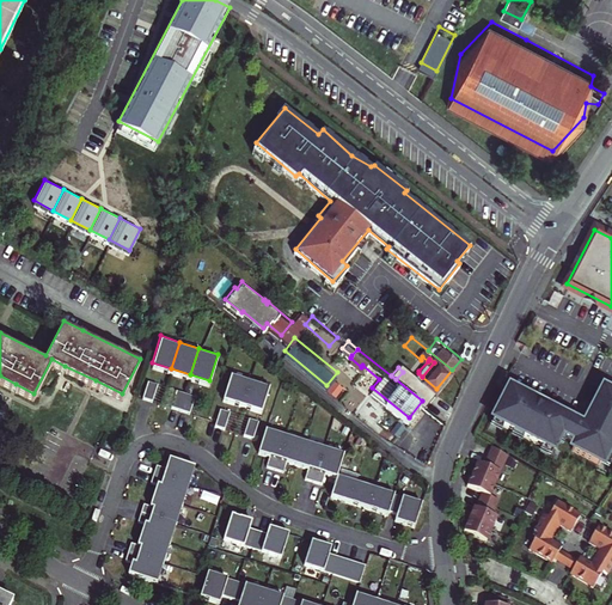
[(231,372),(222,397),(242,403),(250,378),(231,372)]
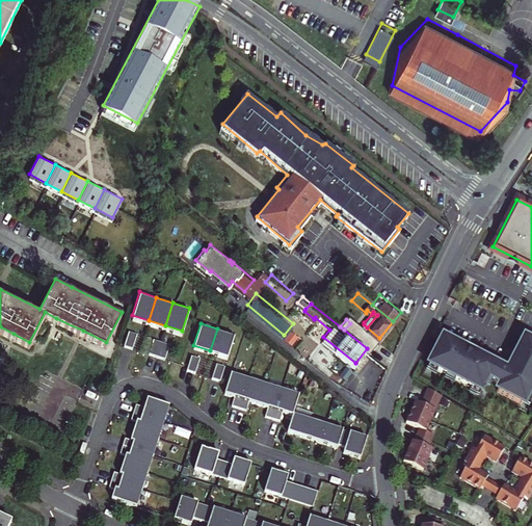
[(344,330),(367,348),(374,340),(363,330),(361,332),(350,323),(344,330)]
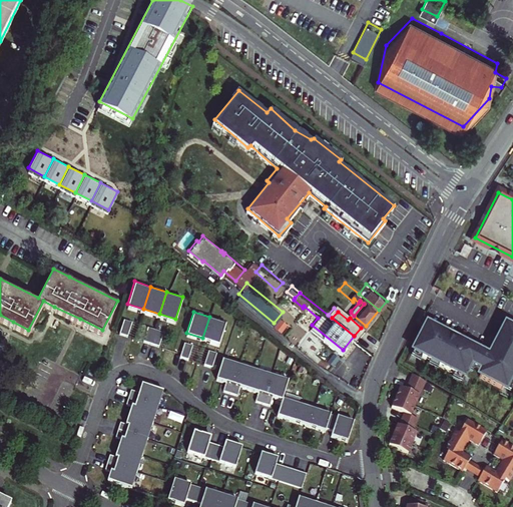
[(131,319),(123,316),(119,330),(127,332),(131,319)]
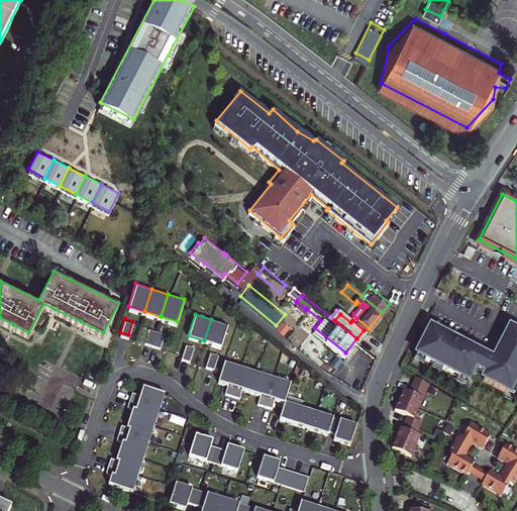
[(227,324),(211,319),(204,340),(220,345),(227,324)]
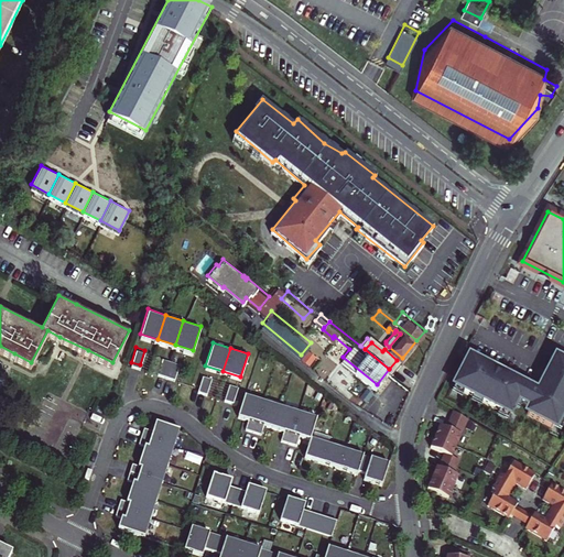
[(472,349),(456,377),(467,382),(465,386),(475,391),(476,388),(486,392),(484,396),(501,406),(503,402),(513,408),(521,395),(524,396),(523,399),(532,404),(529,410),(554,424),(560,414),(563,415),(563,414),(563,356),(560,353),(556,360),(554,358),(546,372),(551,373),(540,391),(483,359),(484,356),(472,349)]
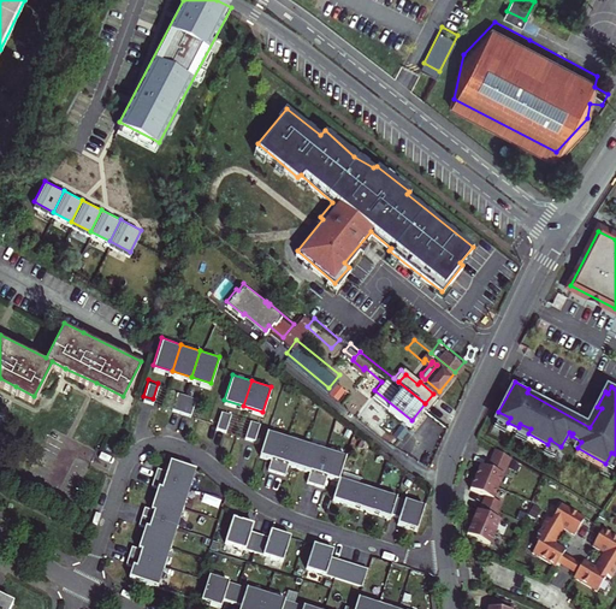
[(187,391),(177,389),(172,404),(182,408),(187,391)]
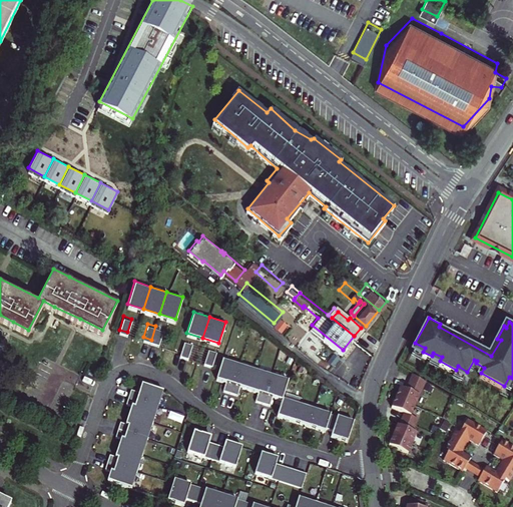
[(490,352),(440,324),(439,327),(491,356),(501,340),(497,339),(490,352)]
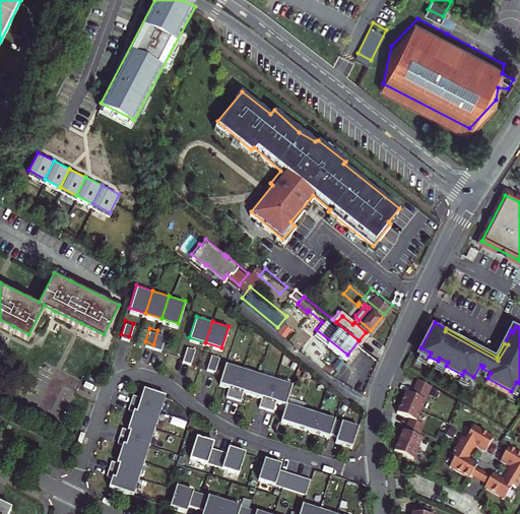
[(166,332),(157,330),(153,344),(160,346),(166,332)]
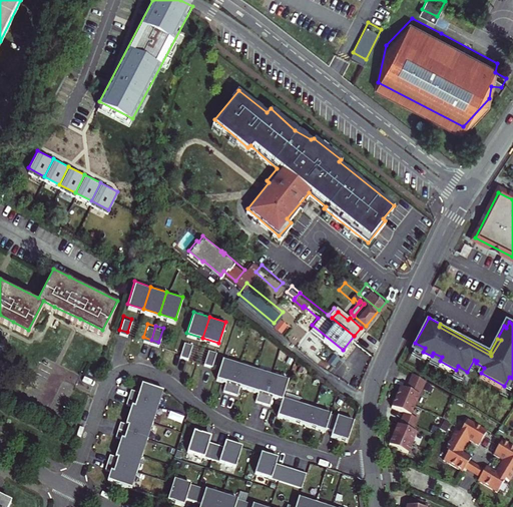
[(184,340),(179,354),(188,357),(192,343),(184,340)]
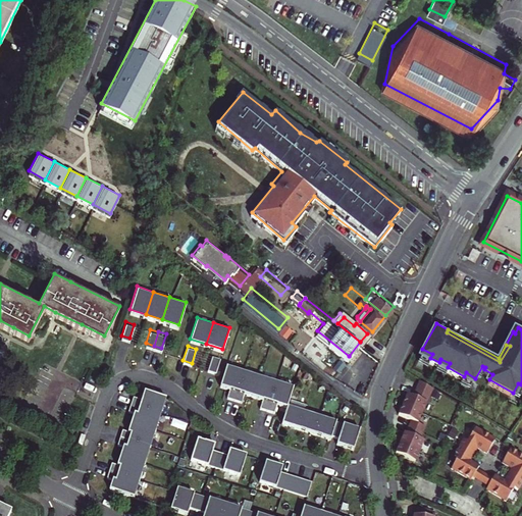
[(422,349),(420,352),(430,358),(432,354),(422,349)]
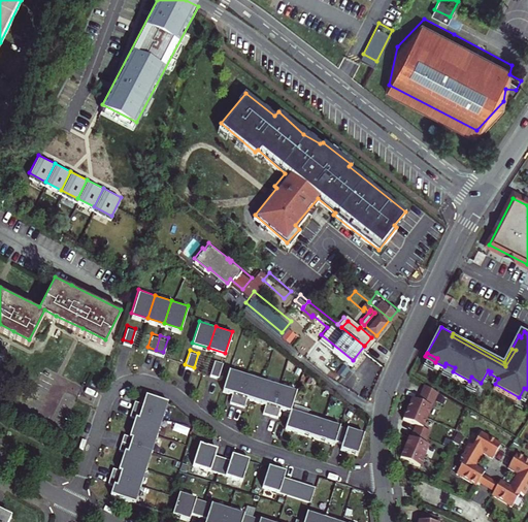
[(223,361),(215,358),(210,372),(219,374),(223,361)]
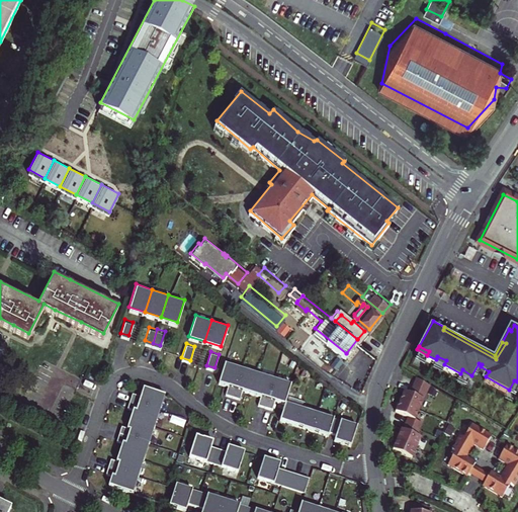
[(225,360),(219,380),(228,384),(225,392),(233,394),(241,365),(225,360)]
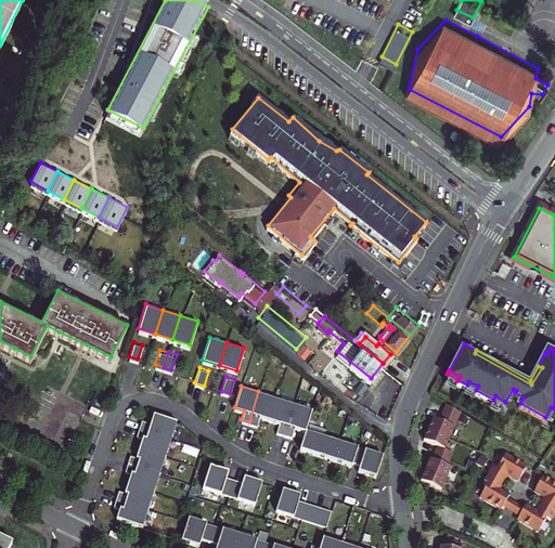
[(276,396),(258,391),(249,421),(257,423),(259,415),(269,418),(276,396)]
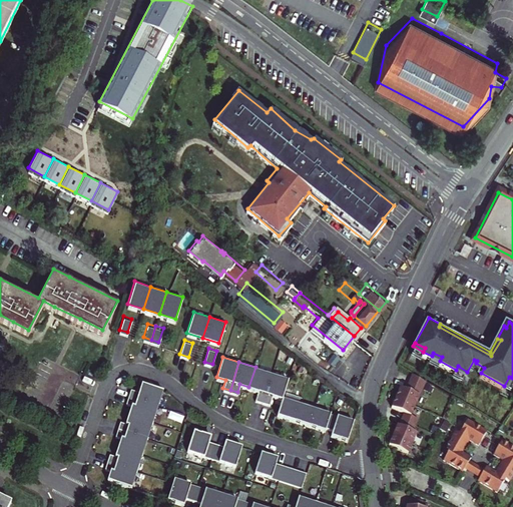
[(458,366),(456,370),(466,375),(467,372),(458,366)]
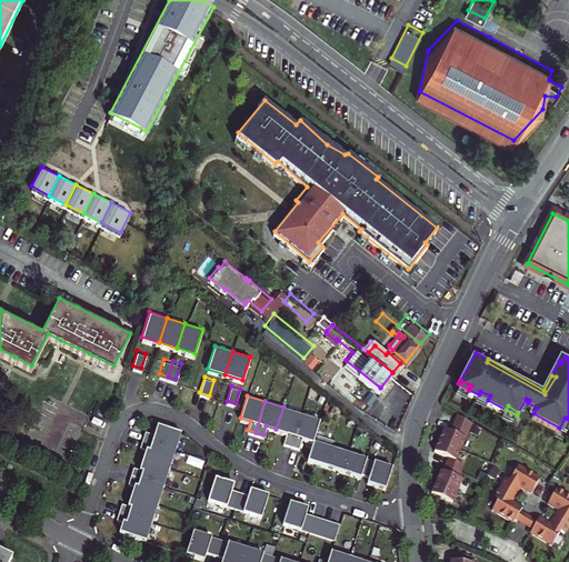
[(283,407),(276,429),(286,432),(283,441),(291,443),(301,412),(283,407)]
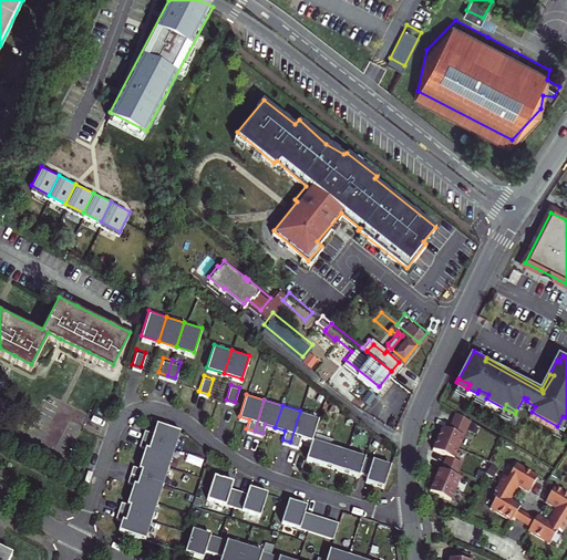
[(470,415),(455,406),(451,418),(466,425),(470,415)]
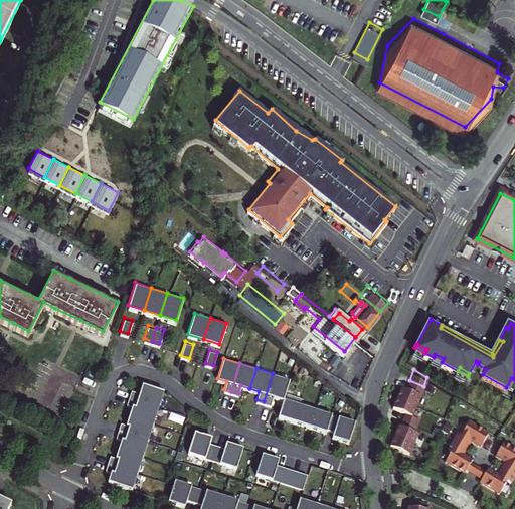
[(273,373),(264,401),(271,404),(274,395),(283,398),(284,396),(289,379),(273,373)]
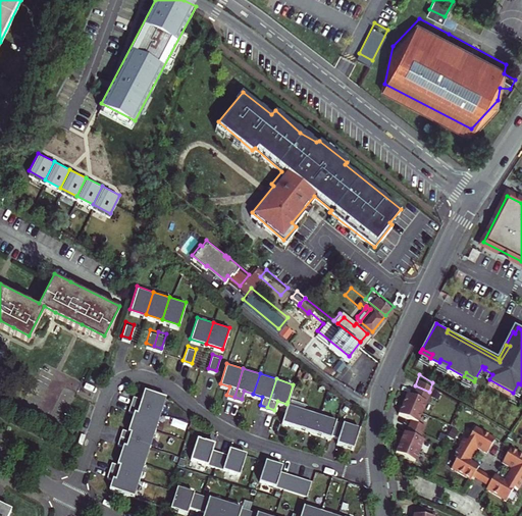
[(513,393),(516,395),(521,384),(518,383),(513,393)]
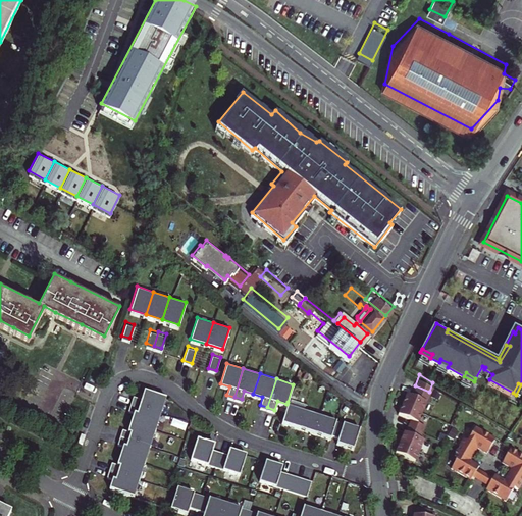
[(407,389),(403,399),(422,408),(429,392),(415,385),(412,392),(407,389)]
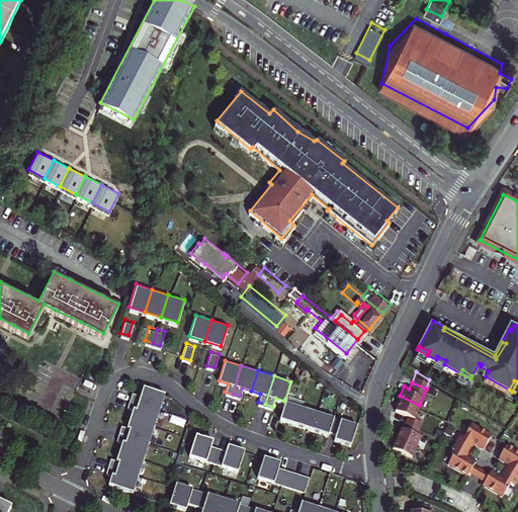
[(132,390),(130,397),(159,406),(164,391),(143,384),(140,392),(132,390)]
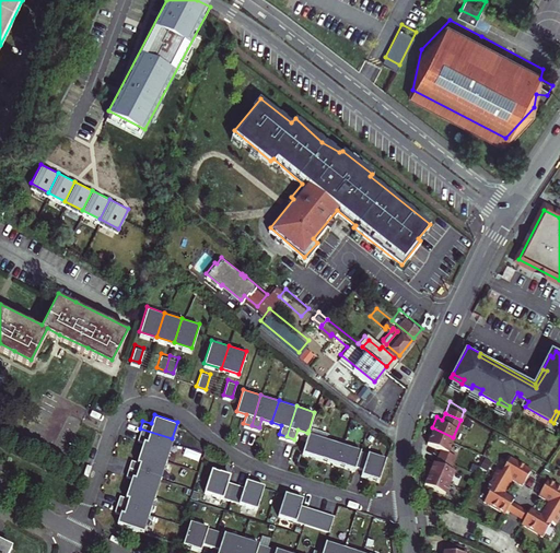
[(453,437),(432,427),(427,438),(441,445),(438,451),(452,458),(455,451),(447,448),(453,437)]
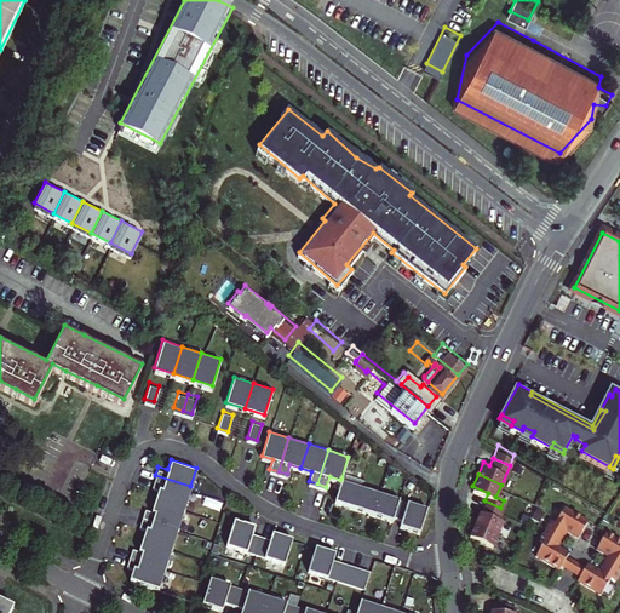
[(159,486),(155,497),(184,506),(190,486),(155,475),(153,483),(159,486)]
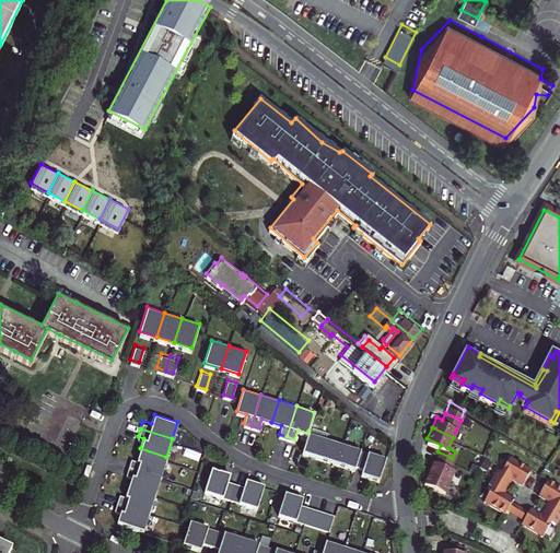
[(307,433),(303,448),(321,454),(326,436),(308,431),(307,433)]
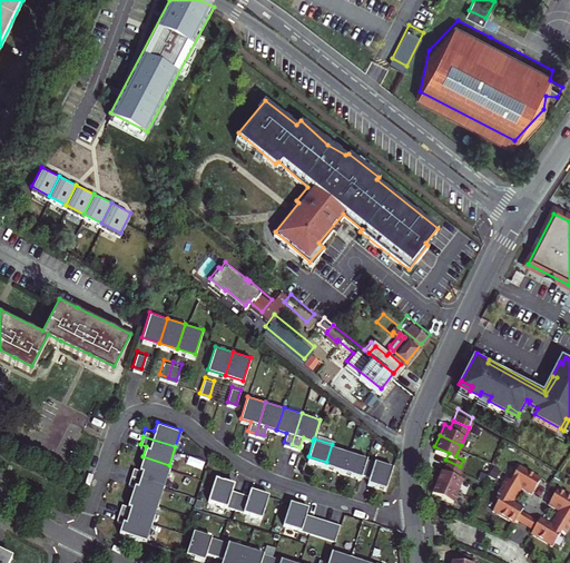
[(350,450),(332,444),(326,462),(344,468),(350,450)]
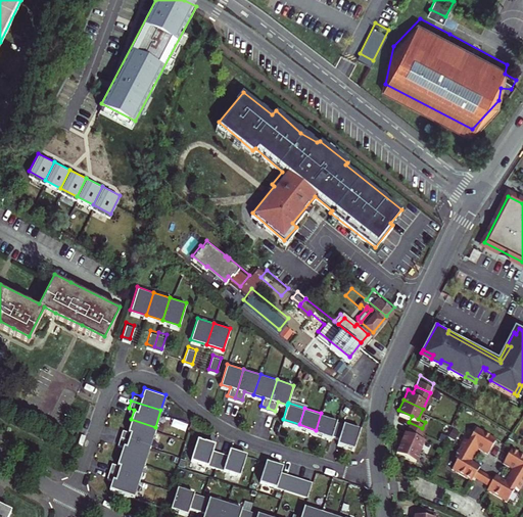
[(337,418),(321,413),(316,430),(332,435),(332,432),(337,418)]
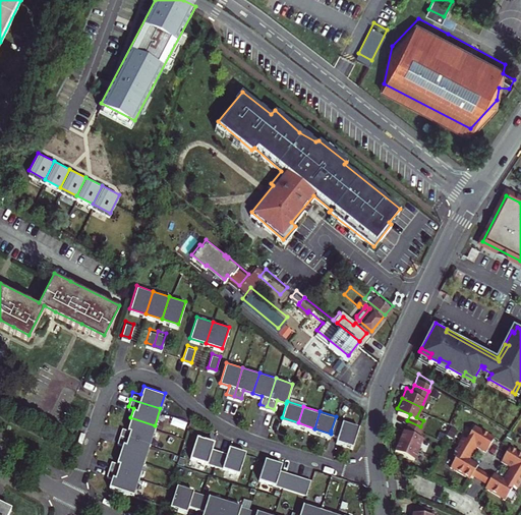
[(359,423),(336,416),(331,431),(338,433),(336,439),(353,444),(359,423)]
